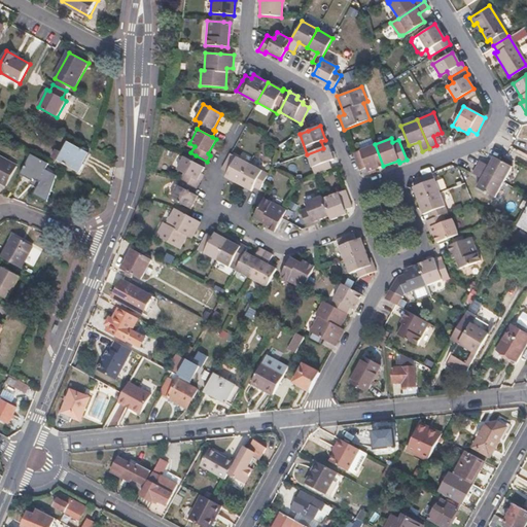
[(63,153),(64,153),(60,162),(79,172),(83,164),(80,163),(86,151),(68,142),(63,153)]
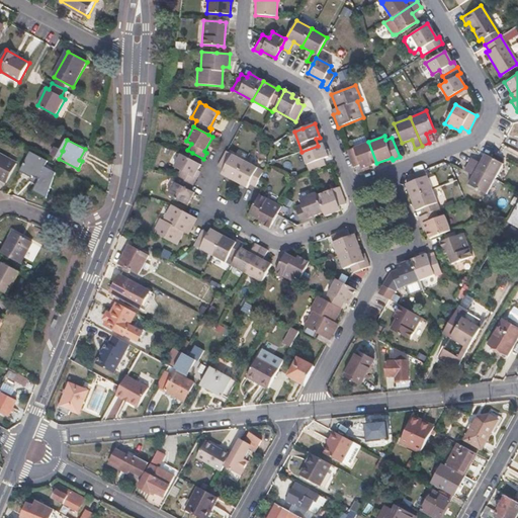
[(368,142),(347,151),(353,167),(360,165),(361,169),(376,163),(368,142)]
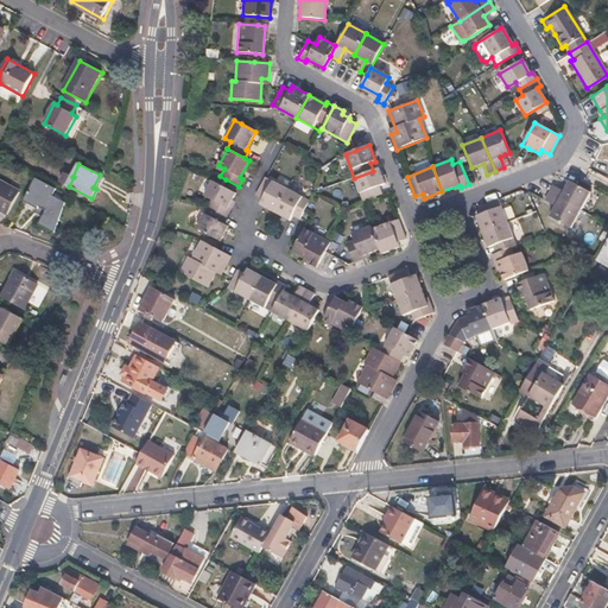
[(373,171),(354,178),(362,201),(381,194),(379,187),(384,184),(378,169),(373,171)]
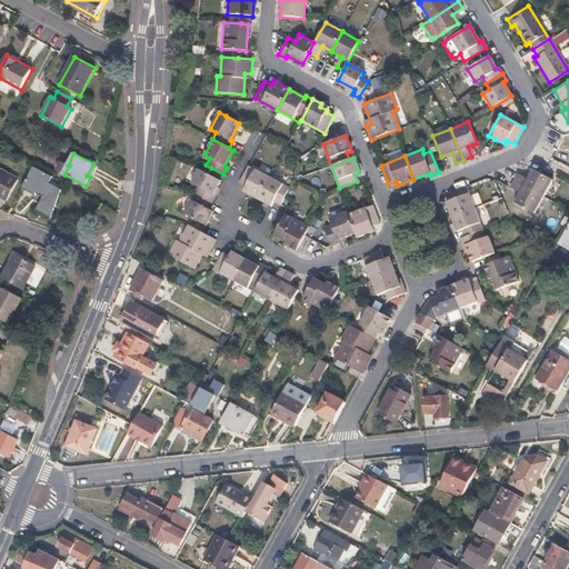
[(269,177),(248,166),(238,183),(246,187),(242,192),(257,199),(269,177)]
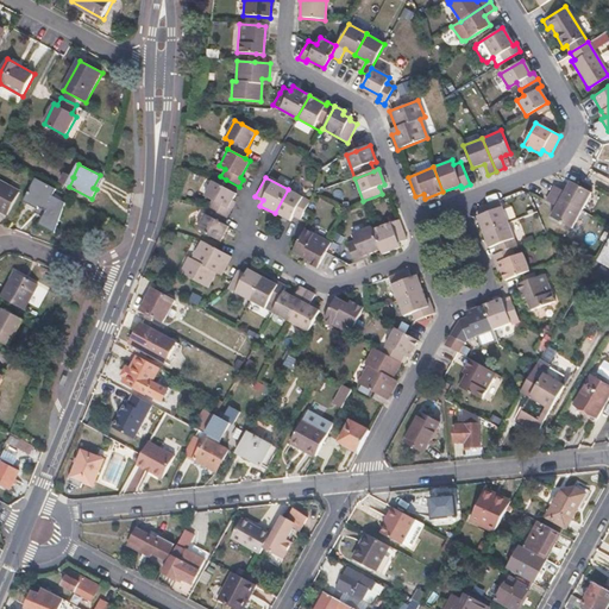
[(37,179),(24,202),(38,209),(36,213),(42,217),(37,224),(54,232),(67,201),(54,195),(57,189),(37,179)]
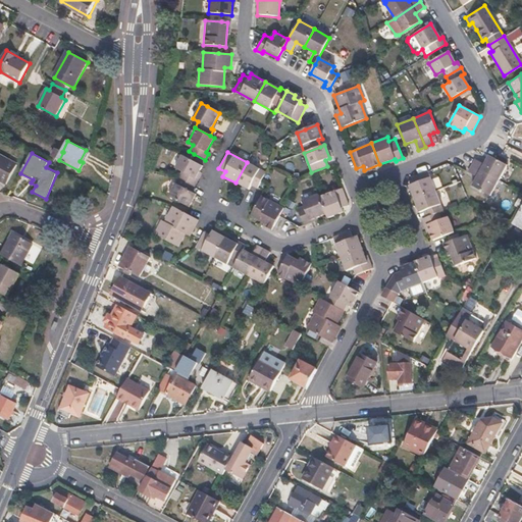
[(17,165),(0,155),(0,180),(7,185),(17,165)]
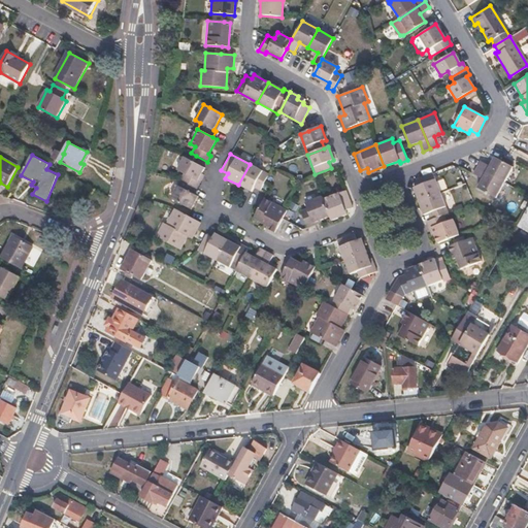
[(481,162),(477,168),(505,183),(514,167),(502,160),(496,157),(490,167),(481,162)]
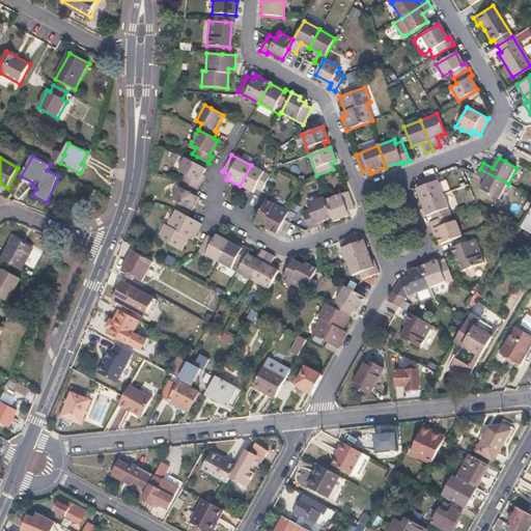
[(178,170),(185,174),(182,180),(197,189),(200,184),(198,183),(204,170),(193,163),(185,159),(178,170)]
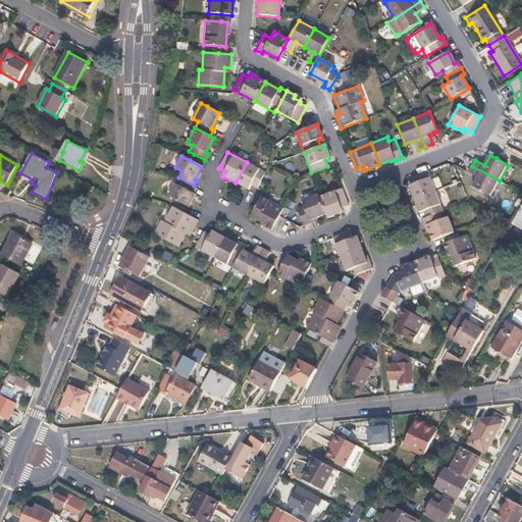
[(265,172),(247,162),(236,183),(249,191),(252,186),(257,189),(260,183),(265,172)]
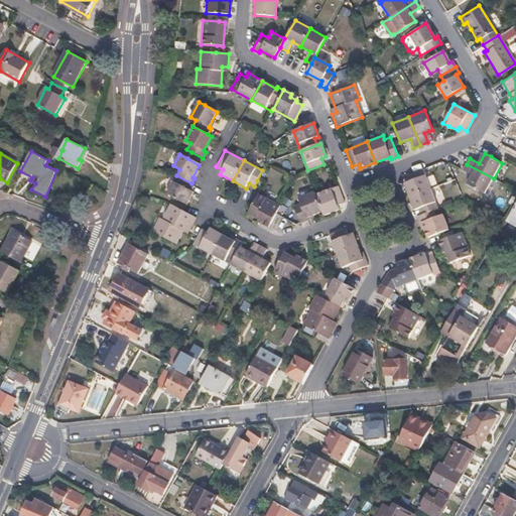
[(464,170),(473,175),(468,184),(486,194),(494,178),(467,164),(464,170)]
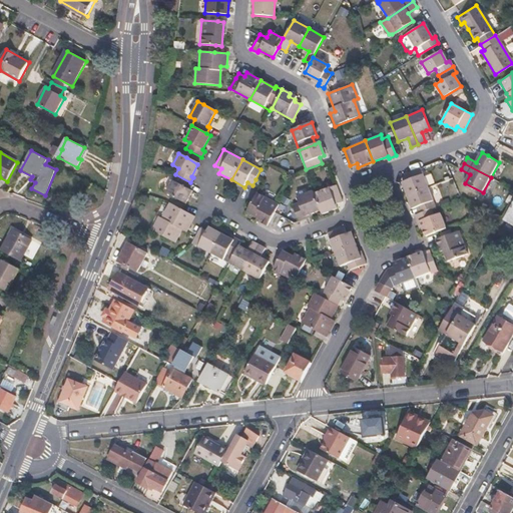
[(405,174),(408,181),(403,182),(408,195),(429,187),(421,168),(405,174)]
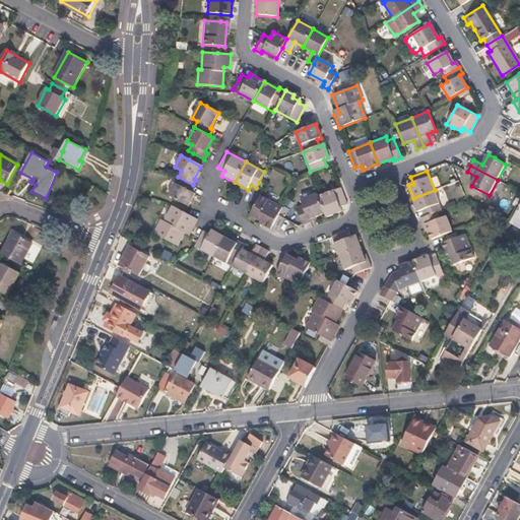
[(193,185),(178,177),(169,195),(189,206),(195,194),(190,191),(193,185)]
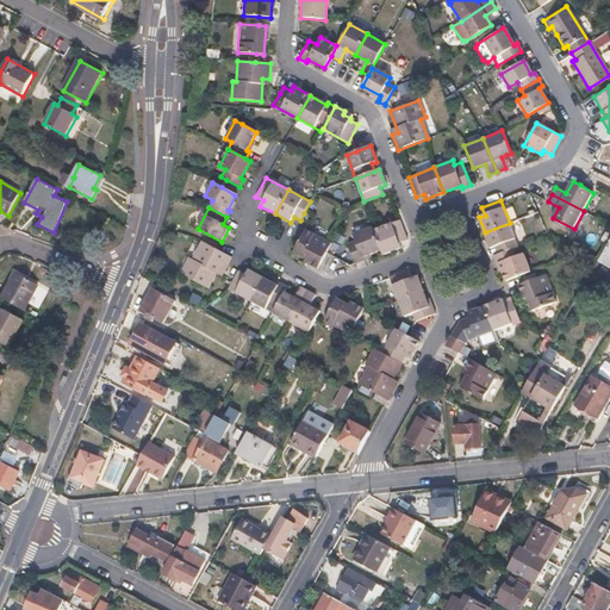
[(399,221),(373,230),(380,250),(381,255),(400,248),(398,243),(406,241),(399,221)]
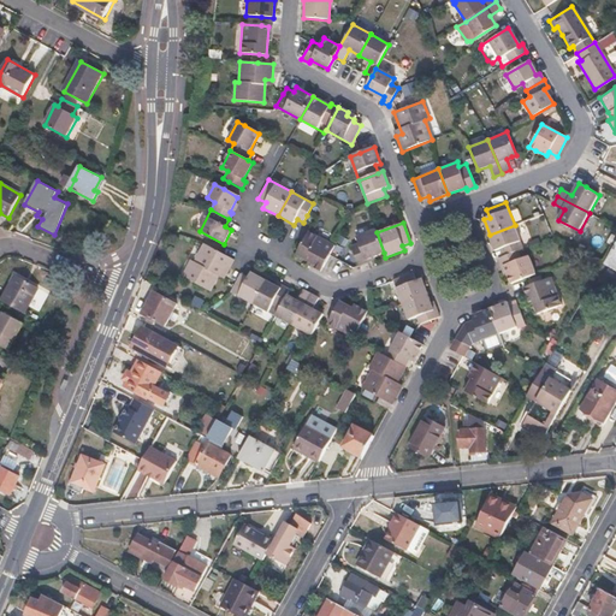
[(515,225),(490,235),(496,250),(501,249),(504,258),(519,252),(525,249),(515,225)]
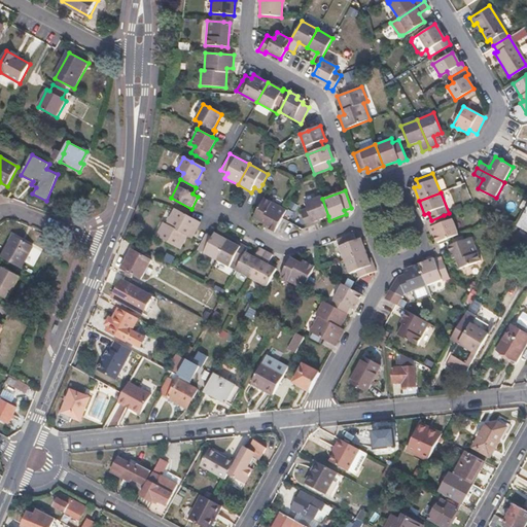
[(307,209),(300,211),(306,227),(313,224),(312,222),(328,216),(322,199),(321,197),(305,203),(307,209)]
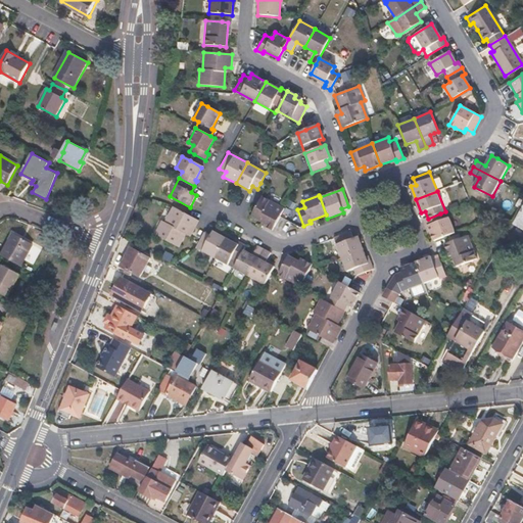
[(284,208),(263,197),(252,217),(274,228),(279,217),(284,208)]
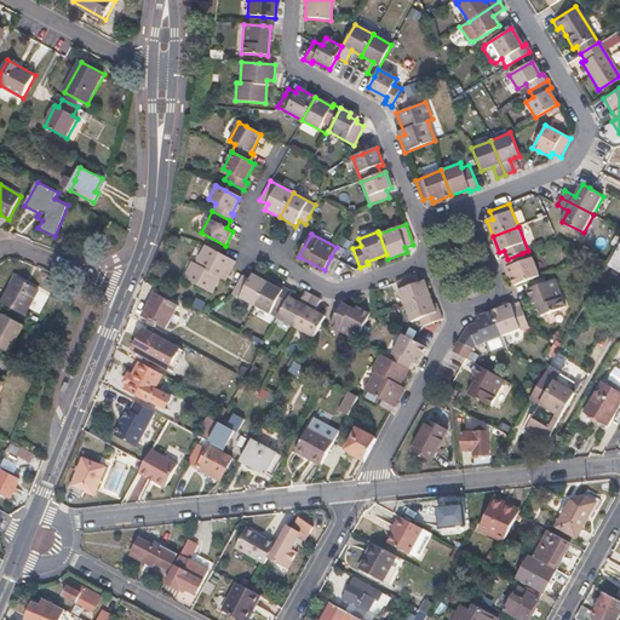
[(619,244),(608,265),(619,273),(619,244)]
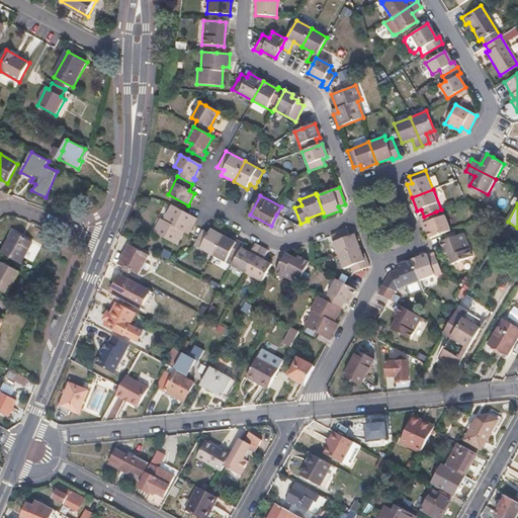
[(165,220),(162,219),(155,233),(176,244),(185,228),(190,230),(193,226),(196,220),(184,212),(172,205),(165,220)]
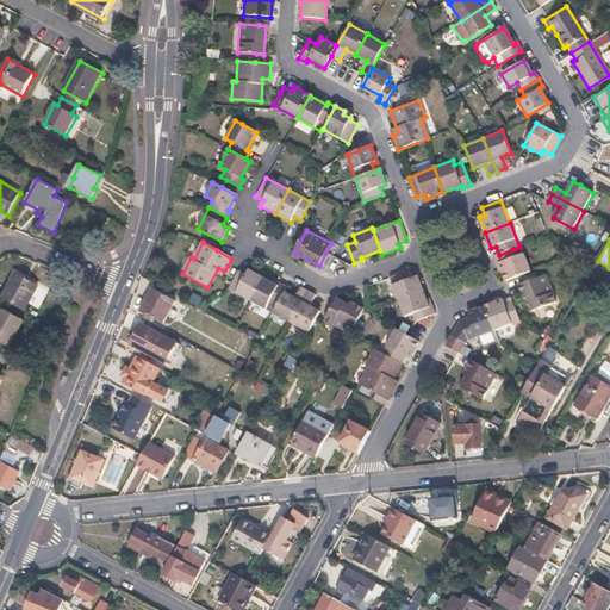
[(497,263),(499,262),(506,281),(531,272),(524,254),(516,256),(514,249),(499,255),(495,256),(497,263)]
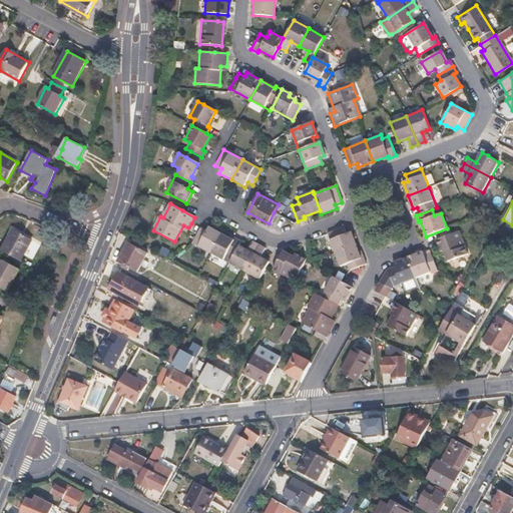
[(32,237),(13,227),(1,250),(19,261),(32,237)]
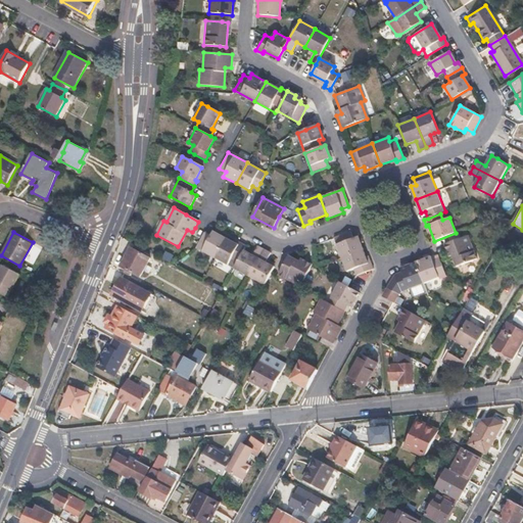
[(205,233),(199,244),(197,248),(217,258),(227,239),(214,232),(211,236),(205,233)]
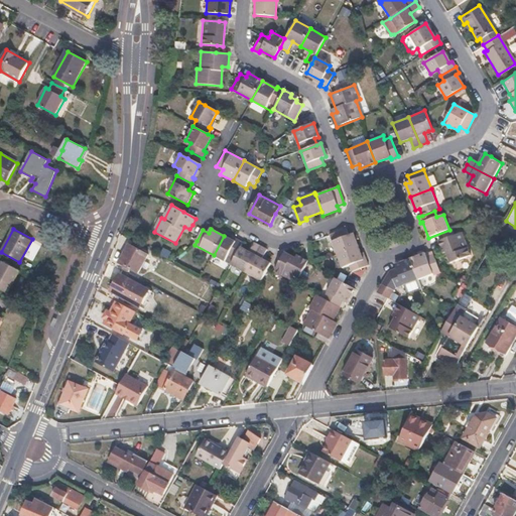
[(348,230),(331,236),(339,255),(360,247),(355,234),(350,235),(348,230)]
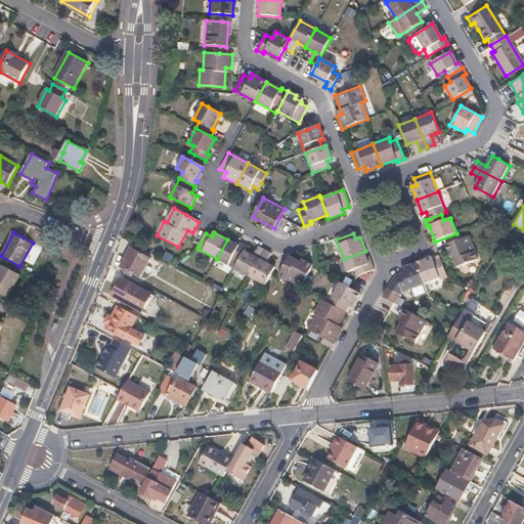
[(469,236),(448,244),(453,257),(457,268),(478,260),(469,236)]
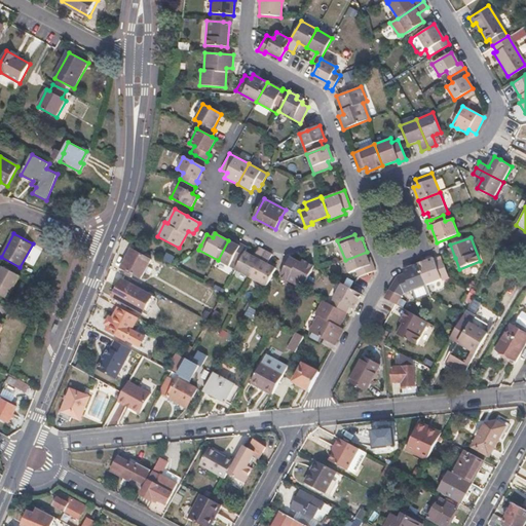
[(240,247),(228,240),(218,260),(231,267),(234,260),(239,263),(246,253),(248,248),(241,245),(240,247)]
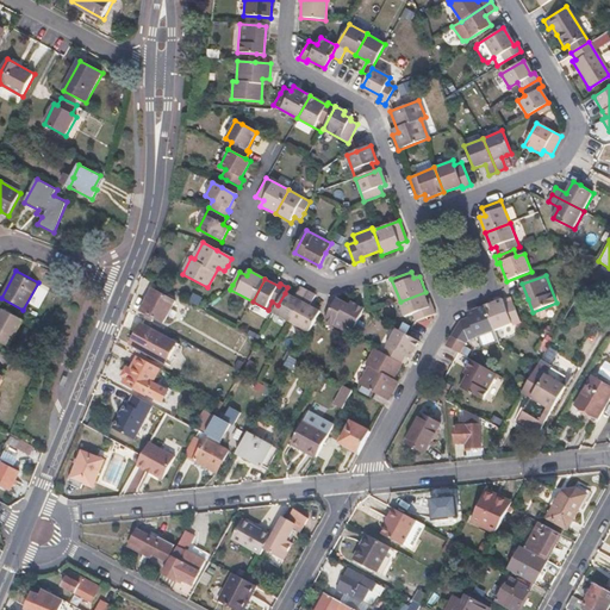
[(285,293),(278,305),(274,313),(292,323),(309,292),(302,287),(296,298),(285,293)]
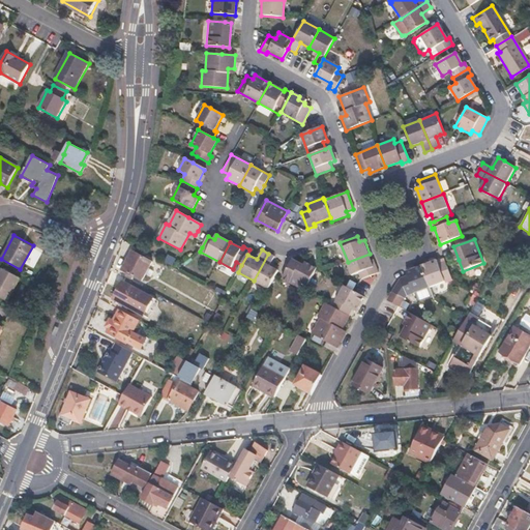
[(152,262),(133,252),(122,270),(141,281),(152,262)]
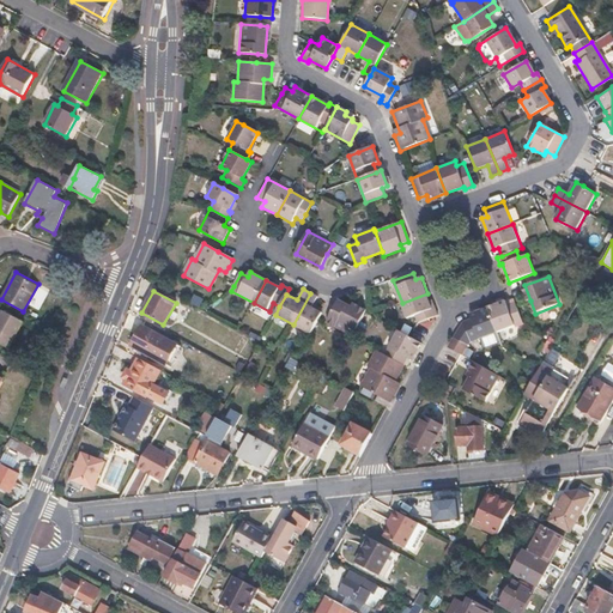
[(319,297),(310,293),(293,325),(311,334),(320,319),(323,313),(313,307),(319,297)]
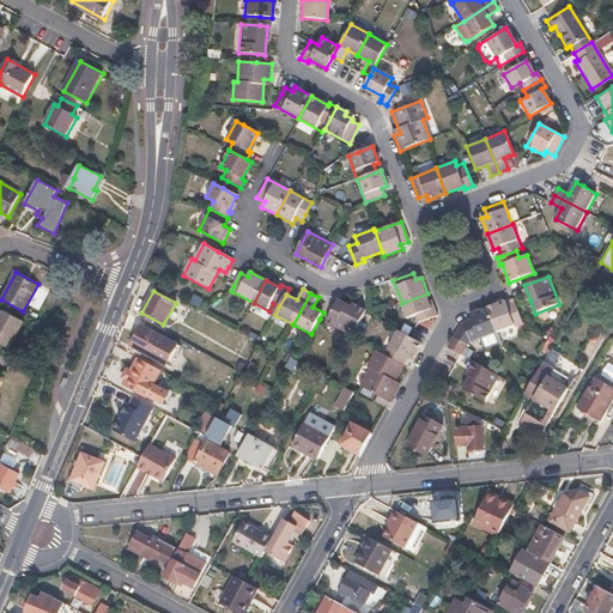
[(428,293),(402,303),(408,320),(416,317),(419,325),(439,316),(436,308),(434,309),(428,293)]
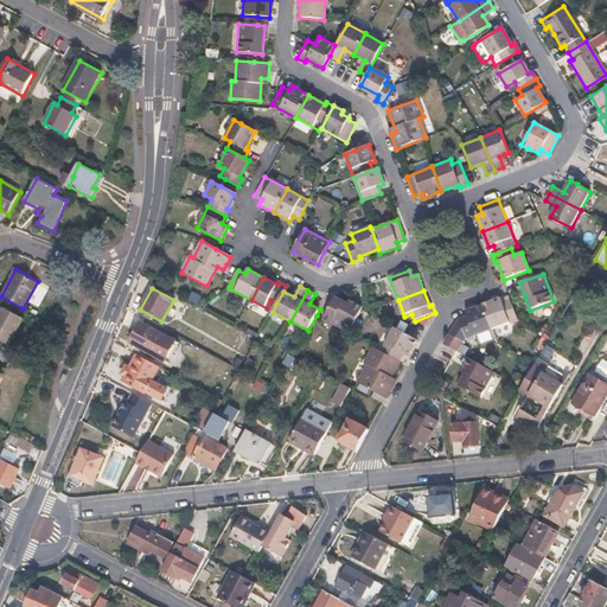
[(337,296),(333,304),(325,319),(350,333),(362,311),(337,296)]
